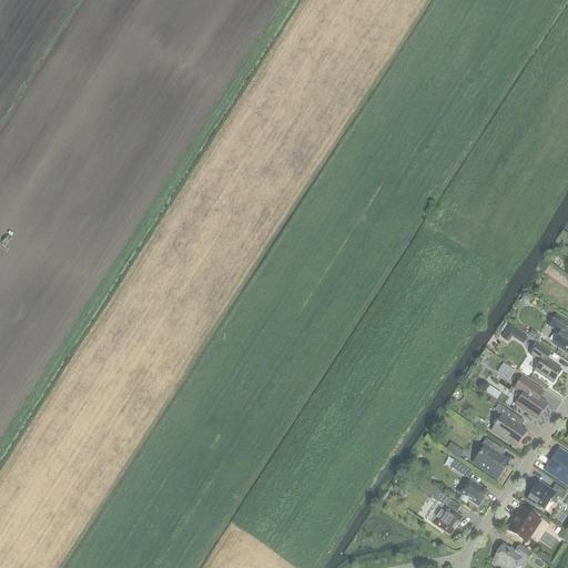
[(567,354),(567,333),(565,331),(567,324),(567,323),(556,315),(548,327),(559,334),(553,344),(567,354)]
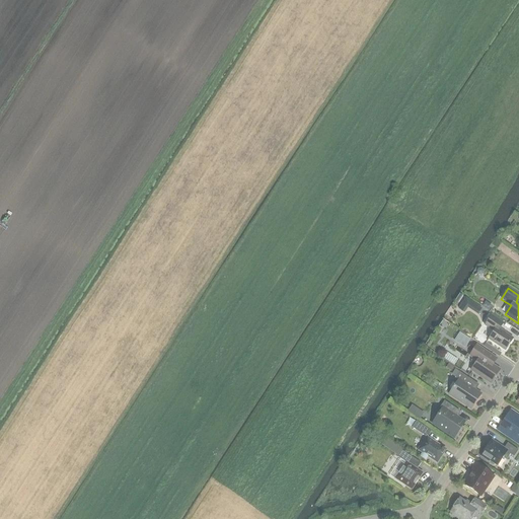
[(458,309),(464,313),(471,302),(465,298),(458,309)]
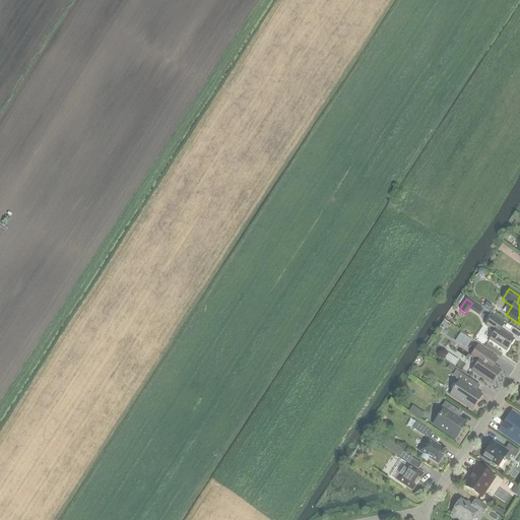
[(506,351),(514,339),(500,330),(504,324),(492,316),(484,326),(495,332),(489,340),(506,351)]
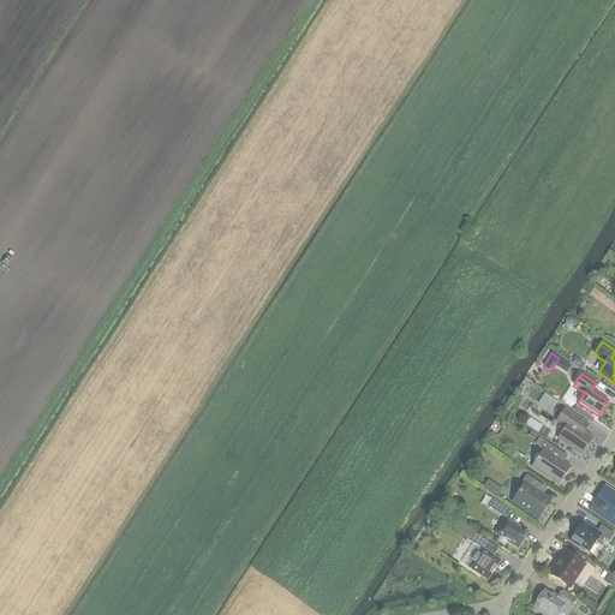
[(559,401),(545,393),(538,405),(544,408),(543,410),(549,415),(559,401)]
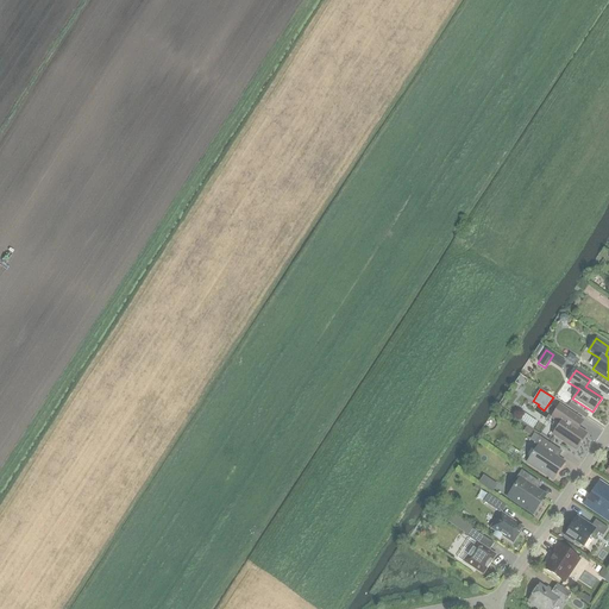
[(567,407),(585,420),(589,415),(570,402),(567,407)]
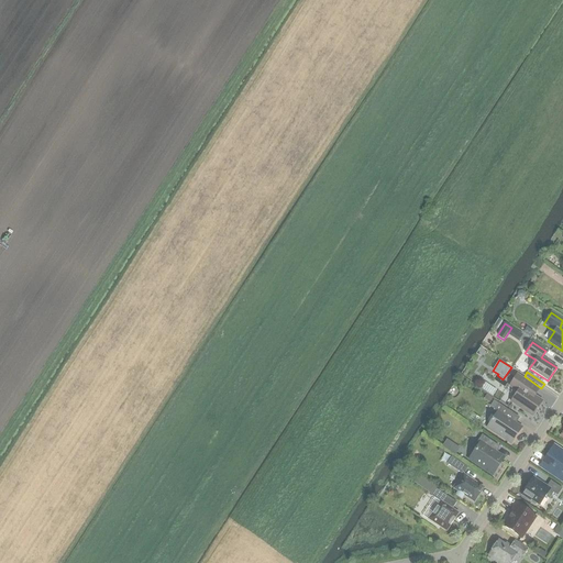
[(536,388),(517,375),(511,383),(511,385),(514,387),(510,392),(511,394),(515,396),(510,401),(532,416),(541,401),(532,396),(532,394),(536,388)]
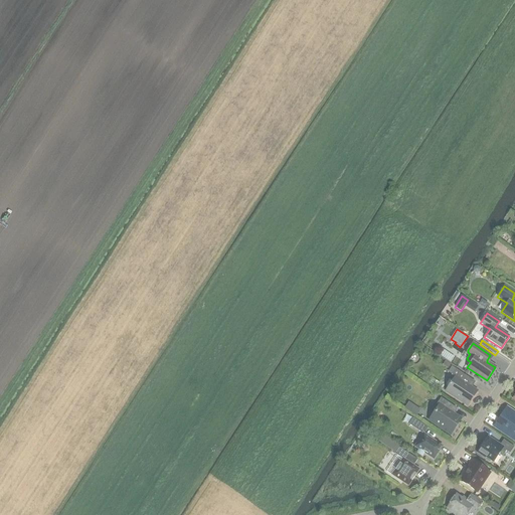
[(445,351),(441,356),(451,363),(454,357),(445,351)]
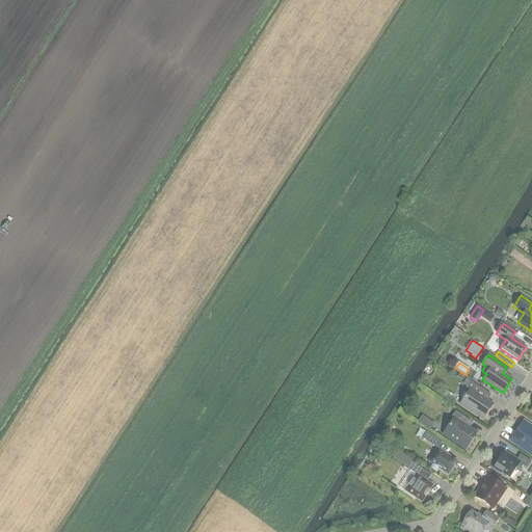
[(470,381),(467,379),(462,384),(470,390),(460,404),(482,419),(493,404),(478,395),(482,390),(470,381)]
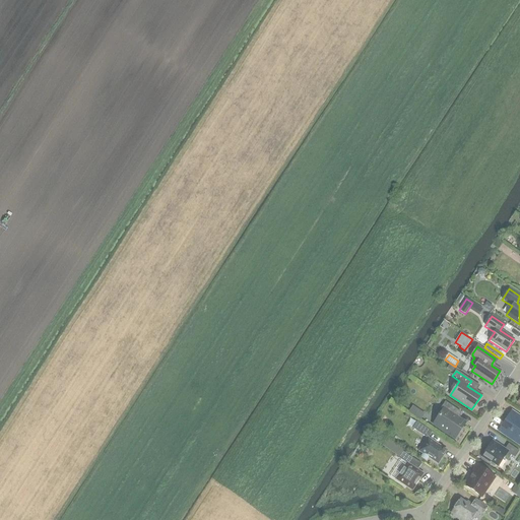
[(457,410),(445,402),(441,408),(443,409),(434,425),(442,430),(441,431),(446,435),(447,434),(455,439),(465,424),(453,415),(457,410)]
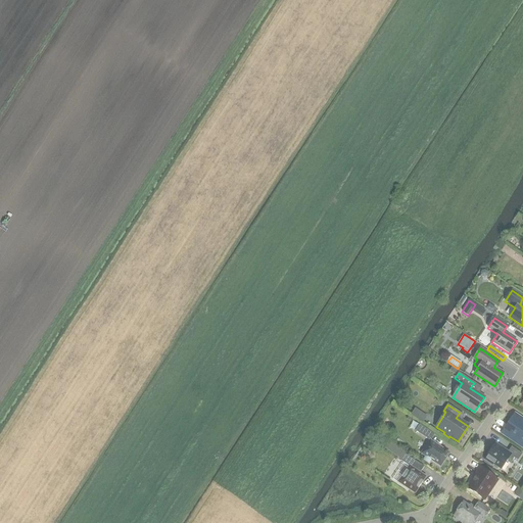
[(415,408),(411,414),(423,421),(427,414),(415,408)]
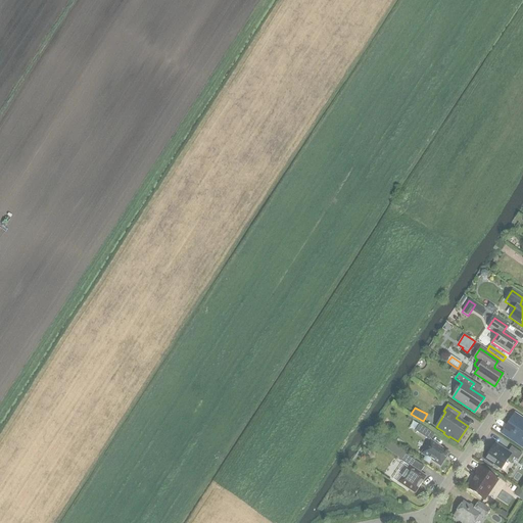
[(509,429),(505,435),(522,447),(522,420),(515,416),(507,428),(509,429)]
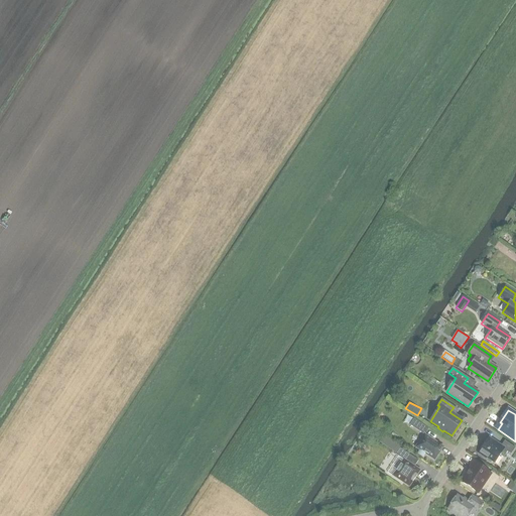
[(424,434),(425,435),(429,429),(414,419),(410,425),(424,434)]
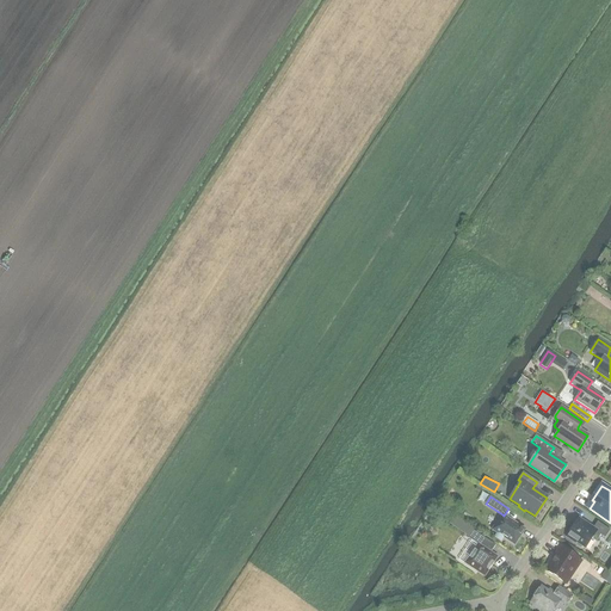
[(497,534),(494,538),(500,543),(504,538),(514,545),(525,530),(504,516),(503,514),(492,530),(497,534)]
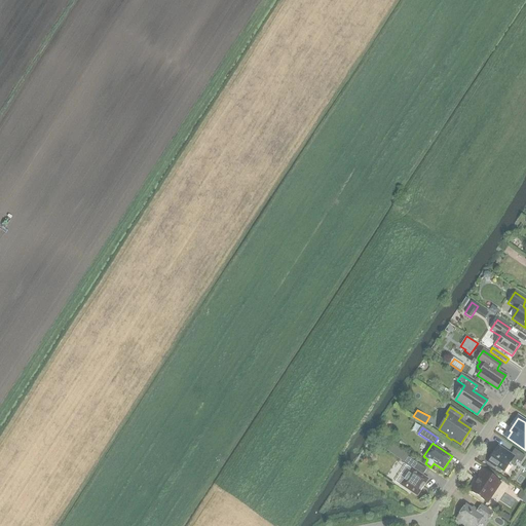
[(498,446),(487,463),(494,468),(495,467),(503,473),(509,464),(513,466),(517,461),(521,463),(525,456),(514,449),(511,454),(498,446)]
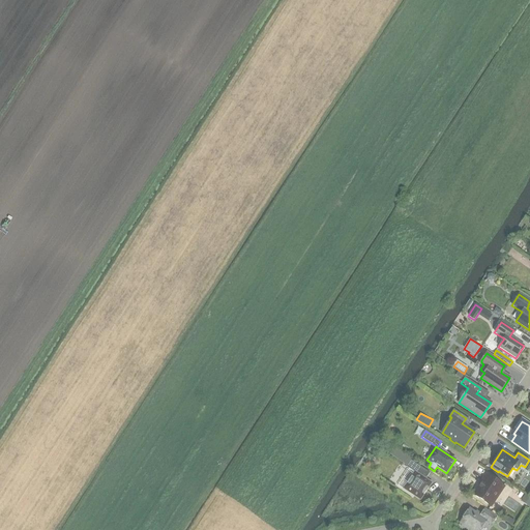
[(414,473),(403,490),(420,501),(432,483),(425,479),(430,473),(410,461),(406,467),(414,473)]
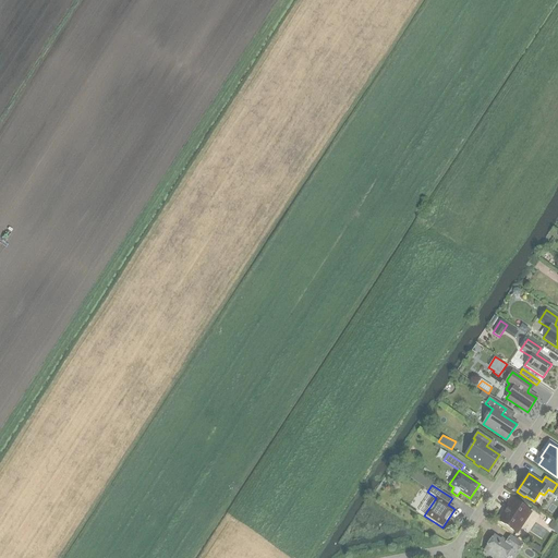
[(517,533),(530,512),(511,500),(498,521),(517,533)]
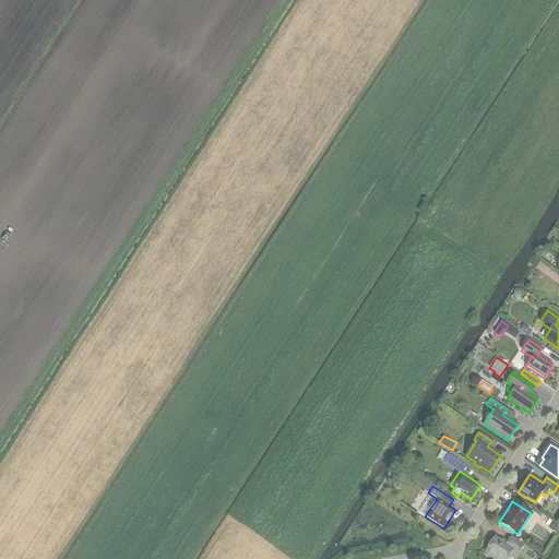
[(486,551),(496,558),(506,558),(512,550),(518,555),(523,546),(511,538),(506,545),(495,537),(483,555),(484,555),(486,551)]
